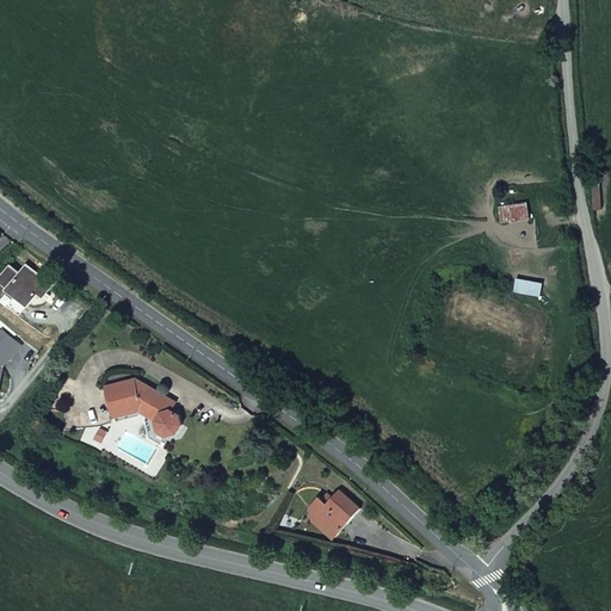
[(528,203),(501,207),(503,222),(530,218),(528,203)]
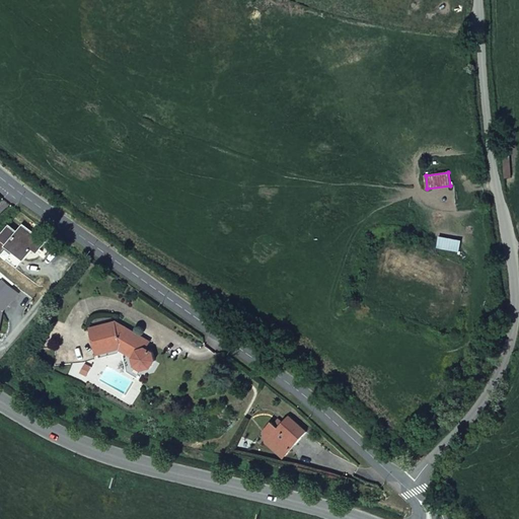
[(39,252),(46,243),(22,226),(18,232),(10,226),(1,238),(9,244),(7,246),(26,261),(34,249),(39,252)]
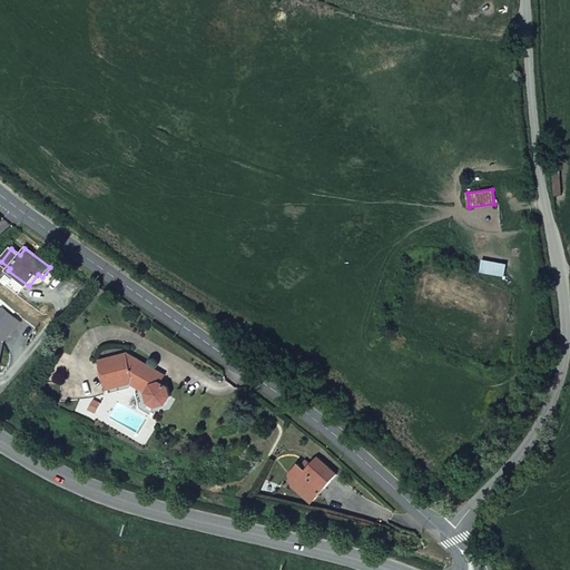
[(507,264),(483,261),(482,268),(504,273),(507,264)]
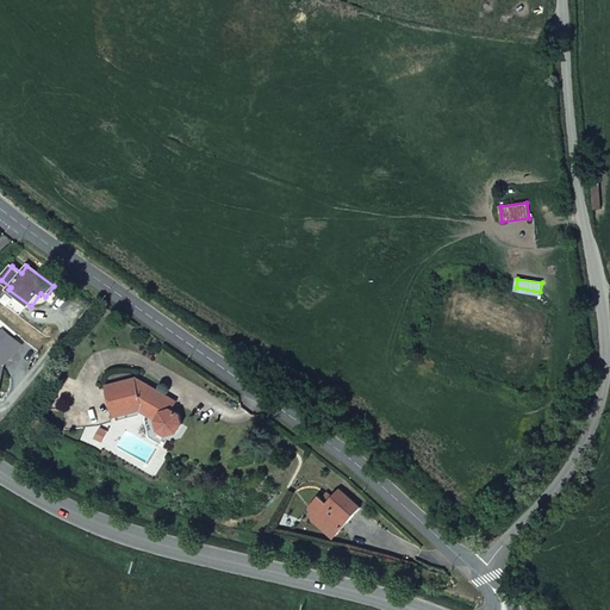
[(0,372),(1,363),(0,362),(0,356),(2,354),(6,358),(19,343),(1,328),(0,329),(0,372)]
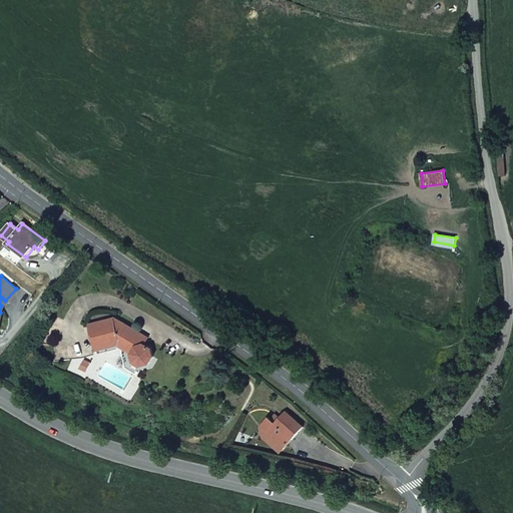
[(149,364),(153,357),(151,349),(144,345),(148,338),(115,318),(90,325),(96,346),(120,340),(135,348),(132,354),(134,362),(141,366),(149,364)]
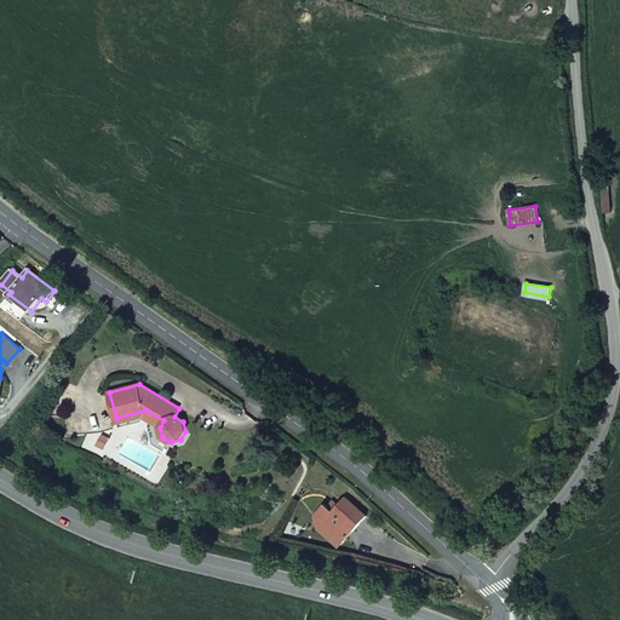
[(145,411),(116,418),(118,424),(143,417),(160,428),(164,420),(145,411)]
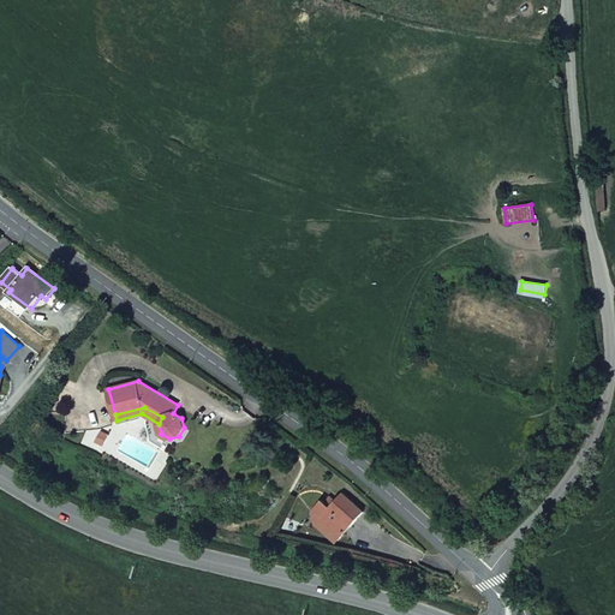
[(348,526),(362,511),(340,493),(332,503),(327,509),(322,505),(318,502),(310,512),(317,519),(315,521),(336,541),(345,531),(342,527),(346,524),(348,526)]
